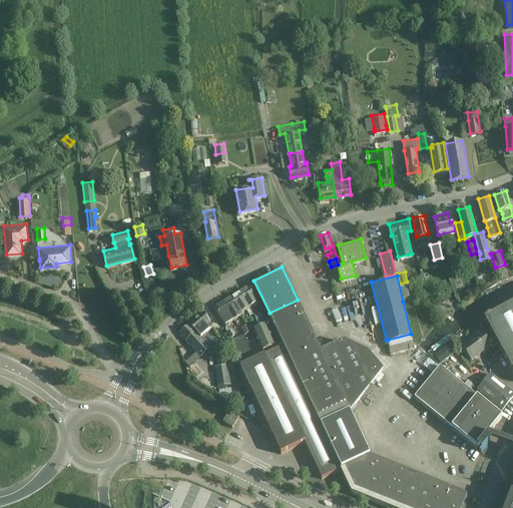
[(409,293),(407,282),(400,284),(403,295),(409,293)]
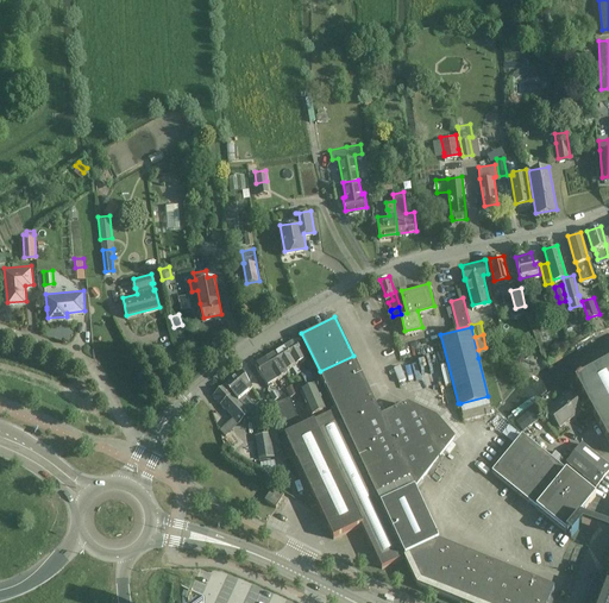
[(294,337),(284,343),(295,360),(296,360),(301,368),(303,365),(299,358),(305,356),(301,347),(294,337)]
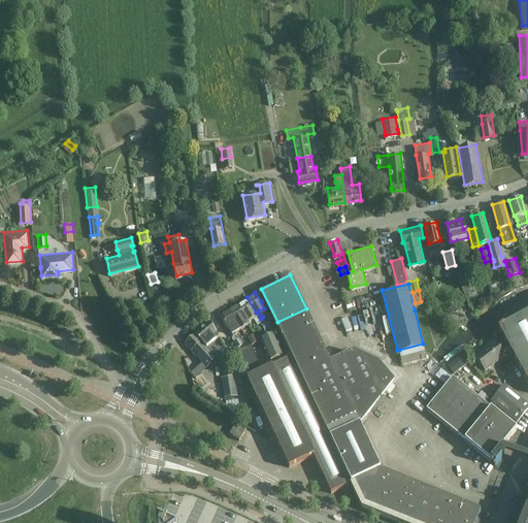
[(256,313),(246,297),(238,302),(248,319),(253,316),(257,321),(261,319),(257,313),(256,313)]
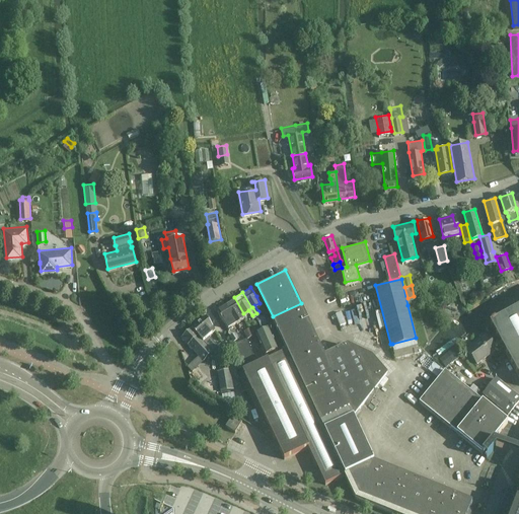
[(234,297),(225,302),(236,319),(235,317),(243,313),(234,297)]
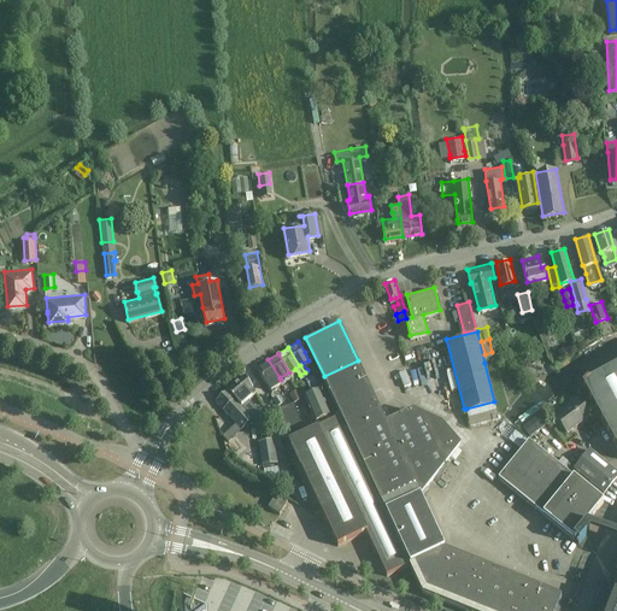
[(274,385),(281,380),(268,359),(258,366),(272,389),(276,387),(274,385)]
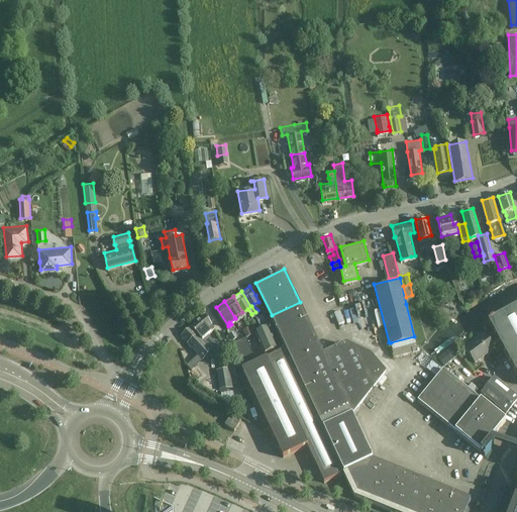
[(300,302),(272,315),(286,346),(255,361),(246,334),(233,339),(264,427),(269,424),(283,453),(306,442),(324,479),(343,470),(353,493),(401,511),(467,511),(474,498),(454,490),(372,457),(350,412),(384,370),(370,352),(345,341),(323,352),(300,302)]
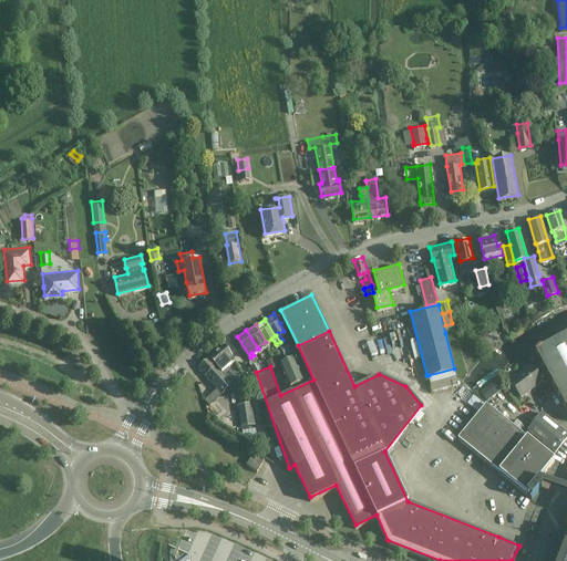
[(566,331),(535,350),(566,408),(566,331)]
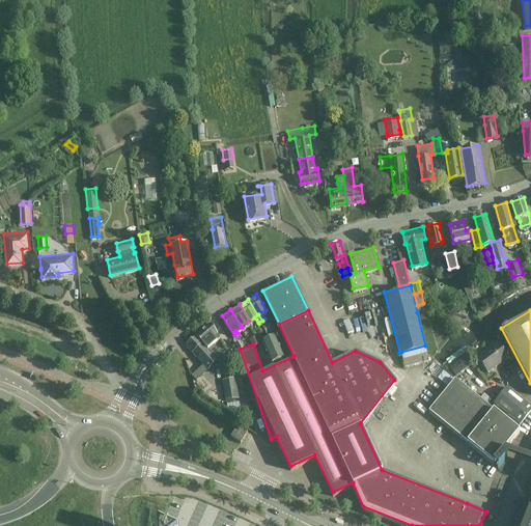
[(211,320),(195,332),(217,356),(223,351),(214,340),(220,335),(211,320)]
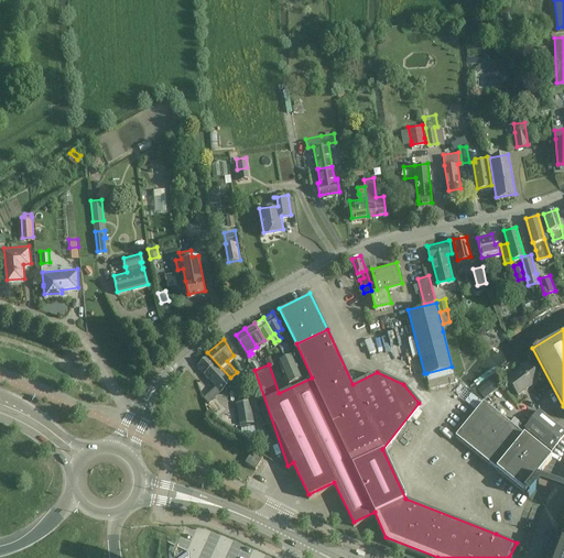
[(280,346),(283,351),(290,348),(288,342),(280,346)]
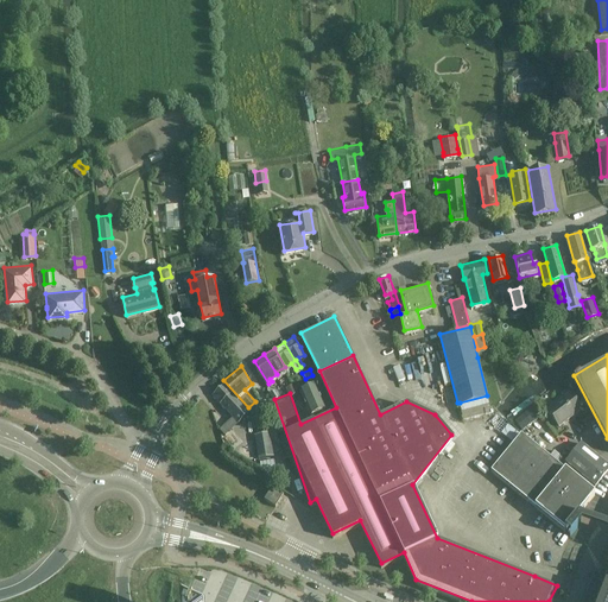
[(301,379),(292,382),(296,390),(303,386),(301,379)]
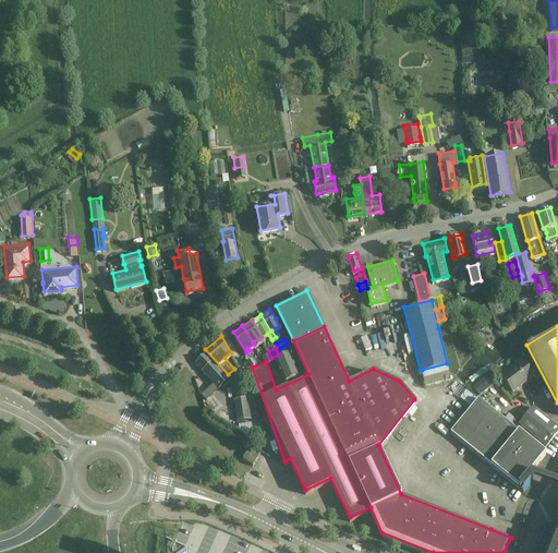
[(205,349),(194,360),(205,372),(216,383),(218,386),(229,376),(229,375),(228,374),(205,349)]
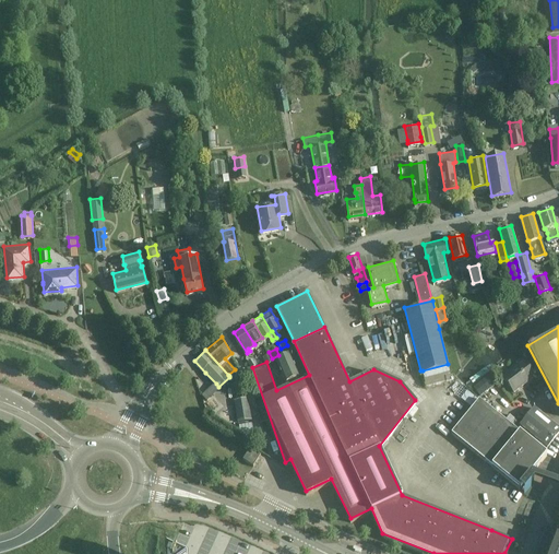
[(289,351),(275,356),(285,378),(299,373),(289,351)]
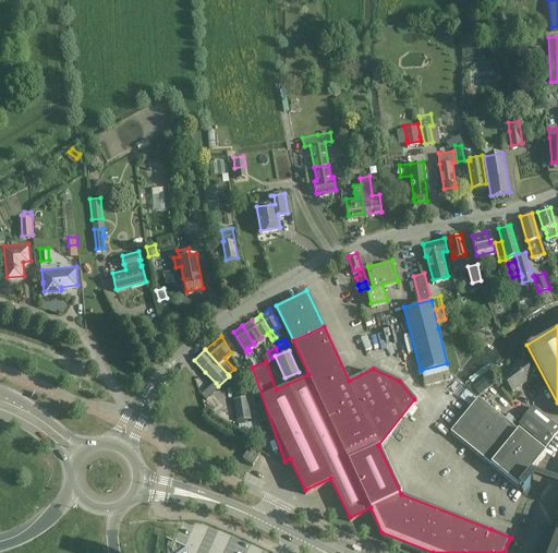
[(252,356),(246,358),(251,365),(255,362),(252,356)]
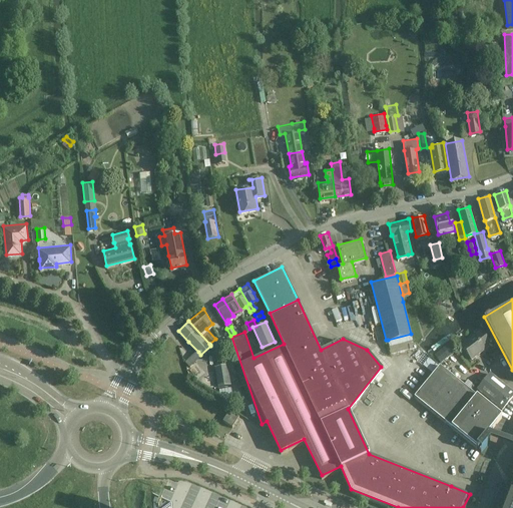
[(490,342),(480,329),(461,343),(471,356),(490,342)]
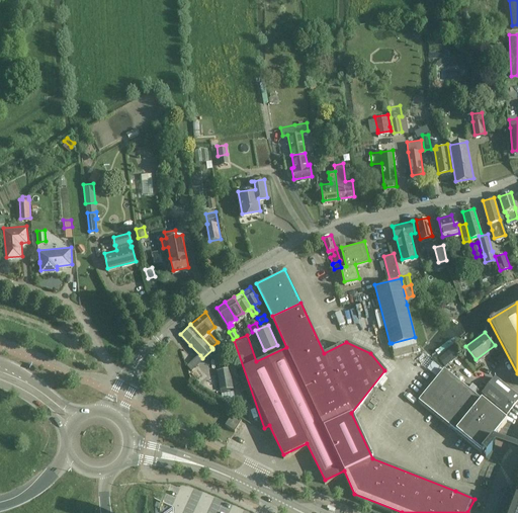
[(418,349),(415,337),(392,343),(395,355),(418,349)]
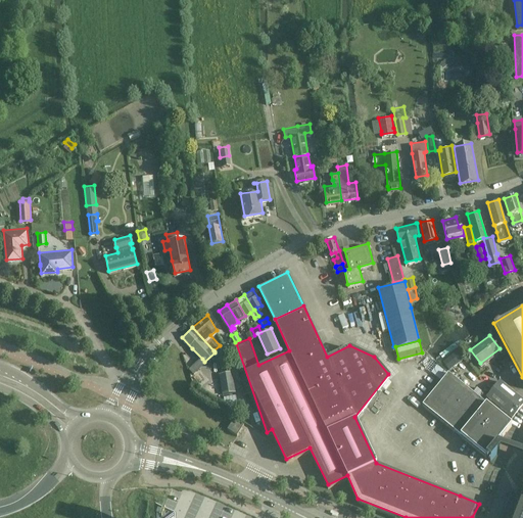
[(464,356),(457,347),(442,359),(448,367),(464,356)]
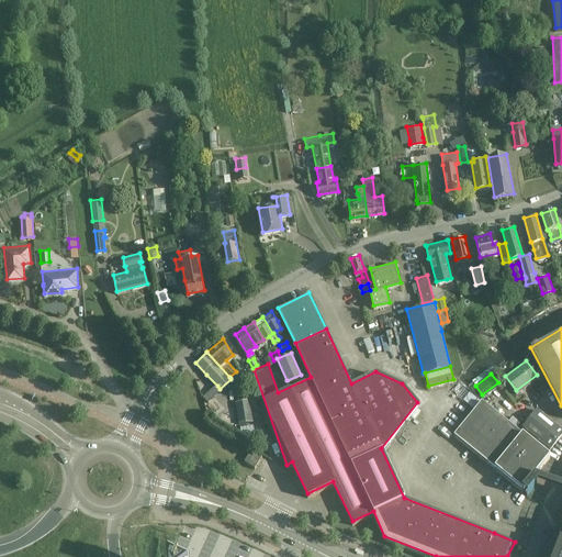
[(474,405),(481,398),(470,389),(463,397),(474,405)]
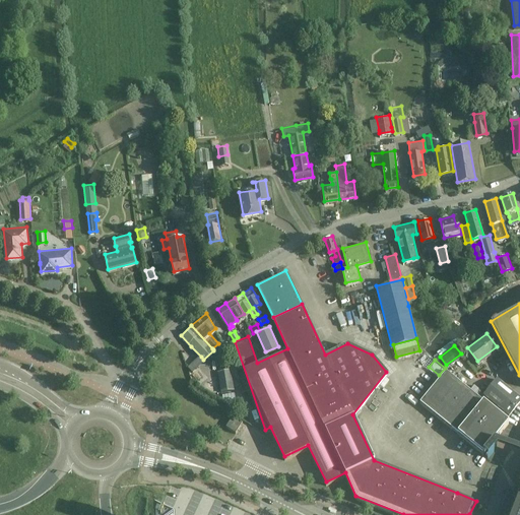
[(233,387),(230,367),(218,369),(217,369),(221,389),(233,387)]
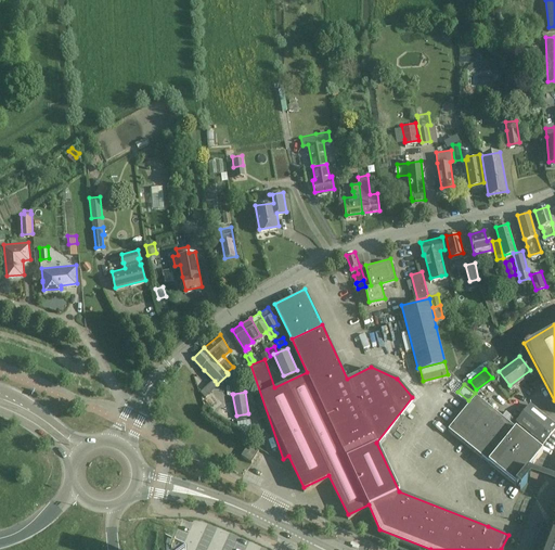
[(468,400),(448,426),(488,459),(517,484),(518,484),(520,486),(527,478),(530,475),(527,473),(525,470),(533,459),(542,448),(542,447),(539,446),(476,393),(475,393),(468,400)]
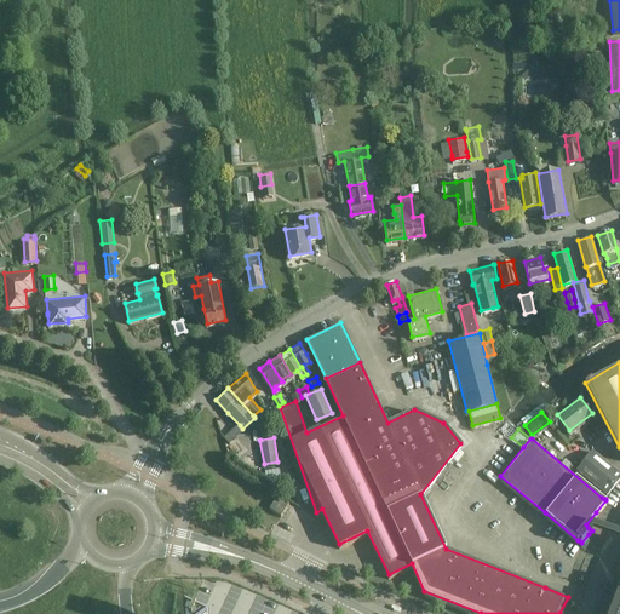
[(291,443),(283,447),(288,460),(296,458),(291,443)]
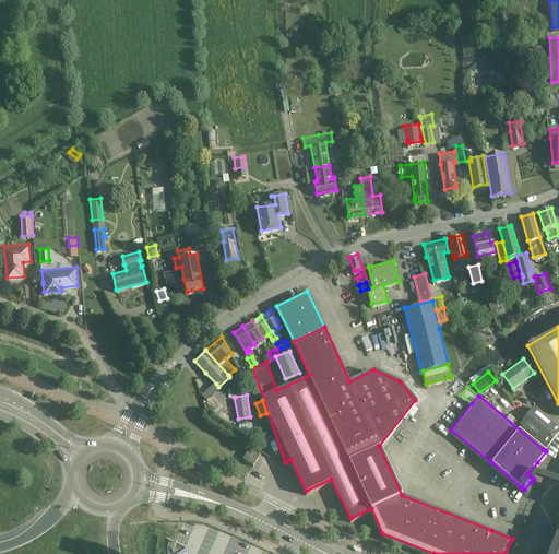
[(558,428),(558,424),(534,404),(520,422),(547,444),(558,428)]
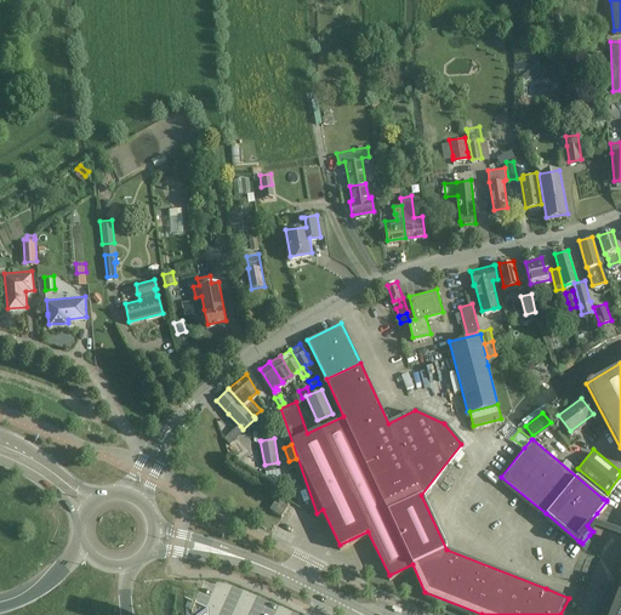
[(289,501),(278,494),(269,506),(280,513),(289,501)]
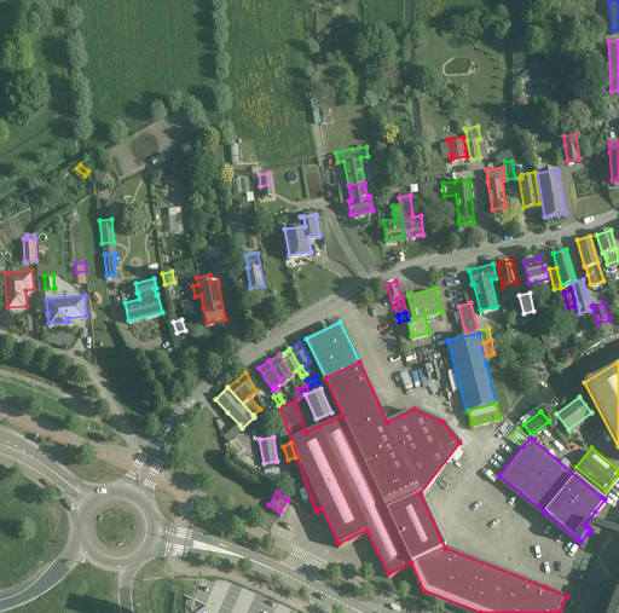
[(618,612),(618,594),(615,593),(607,612),(618,612)]
